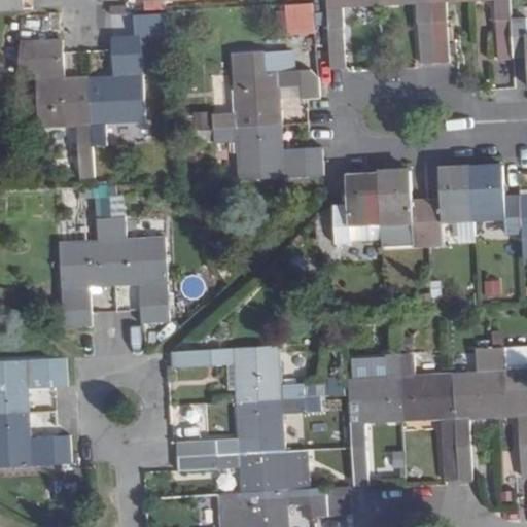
[(0,0),(0,8),(24,8),(23,0),(0,0)]
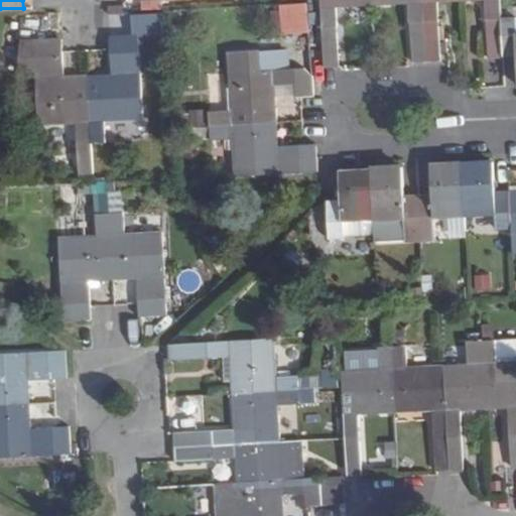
[(323,0),(326,66),(340,65),(337,0),(359,0),(360,4),(373,3),(373,0),(323,0)]
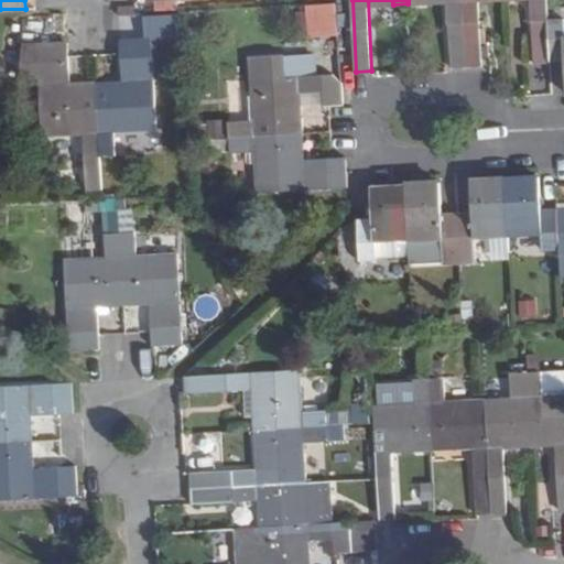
[(447,0),(452,67),(466,66),(463,0),(408,0),(408,3),(424,2),(423,0),(447,0)]
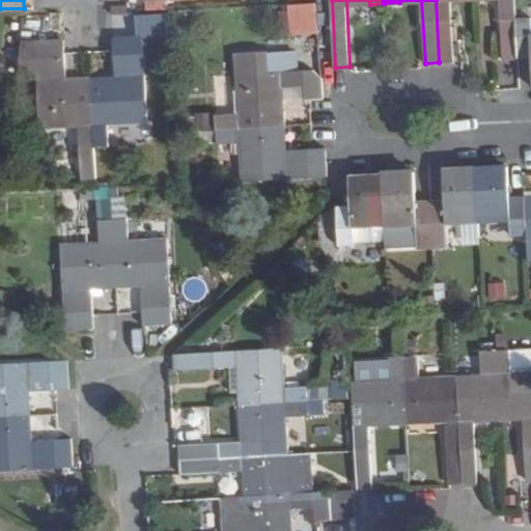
[(436,0),(439,62),(453,62),(450,0),(436,0)]
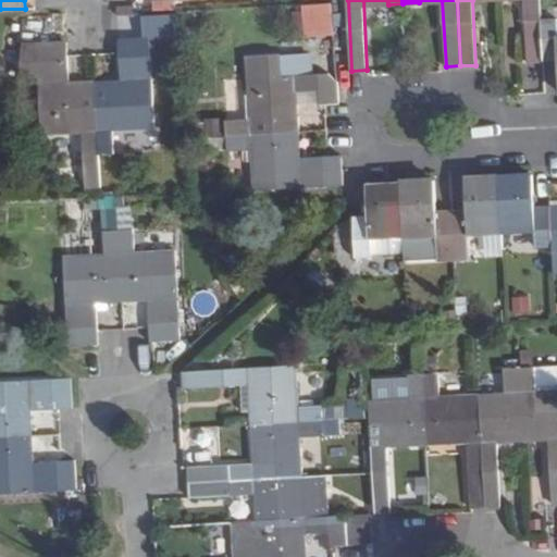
[(524,0),(529,61),(545,61),(544,21),(542,0),(524,0)]
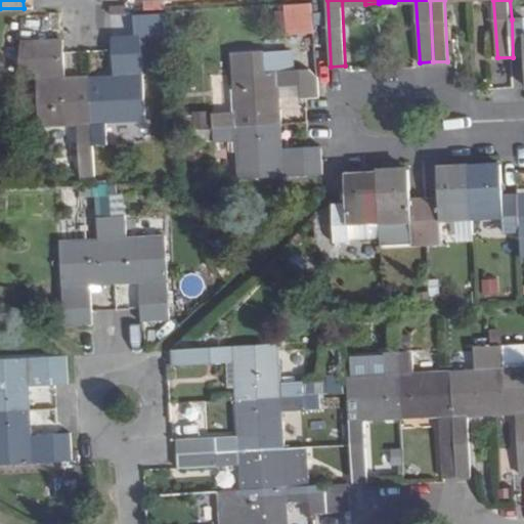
[(280,3),(284,34),(311,31),(309,1),(280,3)]
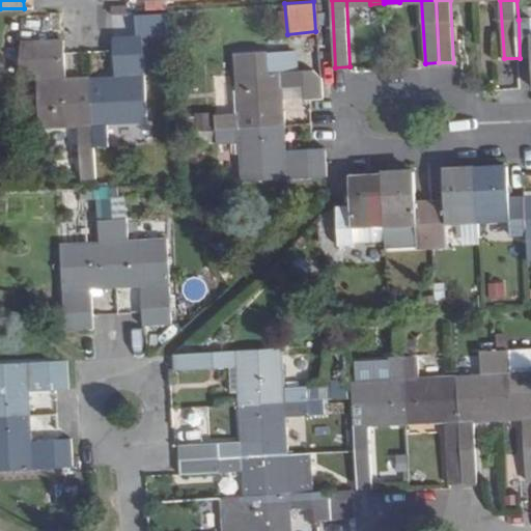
[(112,76),(88,77),(91,148),(107,147),(107,124),(146,122),(141,38),(169,36),(168,15),(137,16),(137,36),(111,37),(112,76)]
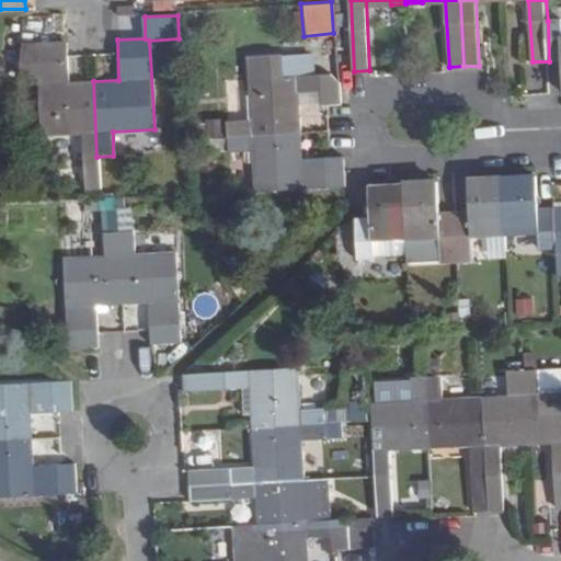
[(560,20),(548,21),(549,61),(560,60),(560,20)]
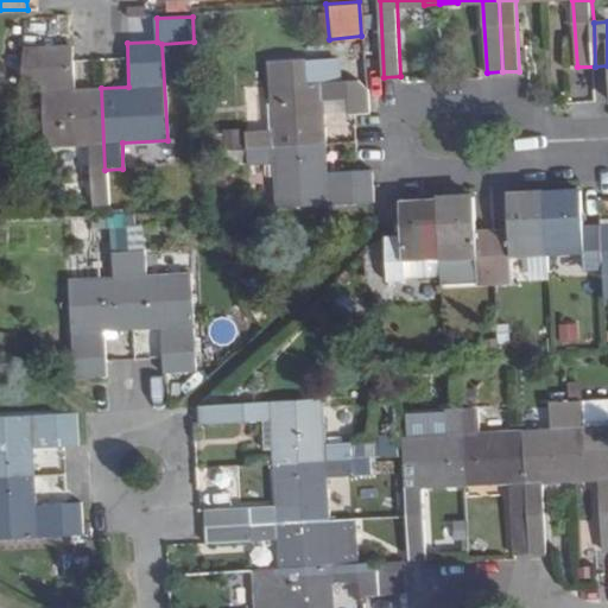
[(108,204),(105,170),(101,88),(75,89),(73,46),(39,49),(24,49),(20,82),(40,82),(44,147),(89,145),(90,170),(92,206),(108,204)]
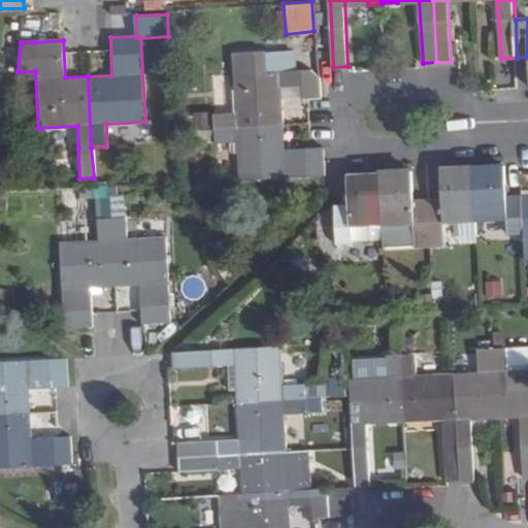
[(283,111),(277,112),(276,89),(282,89),(305,88),(305,98),(321,97),(320,76),(312,70),(266,72),(265,53),(235,55),(238,114),(216,114),(216,130),(284,126),(283,111)]
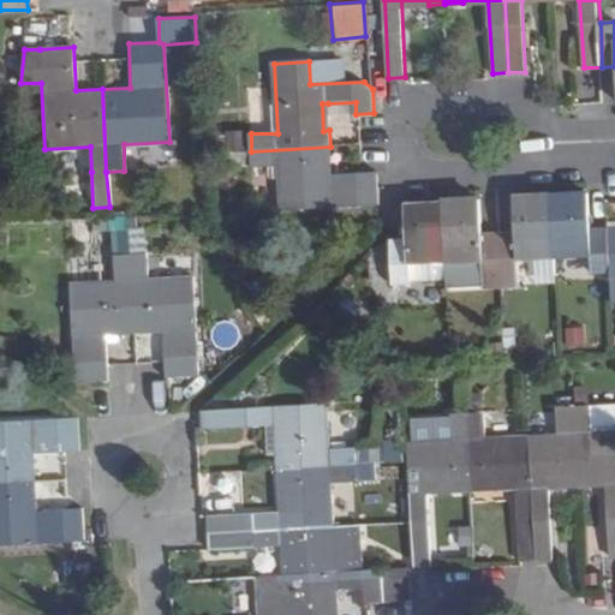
[(332,173),(330,147),(251,151),(252,168),(280,167),(281,210),(378,206),(376,172),(332,173)]
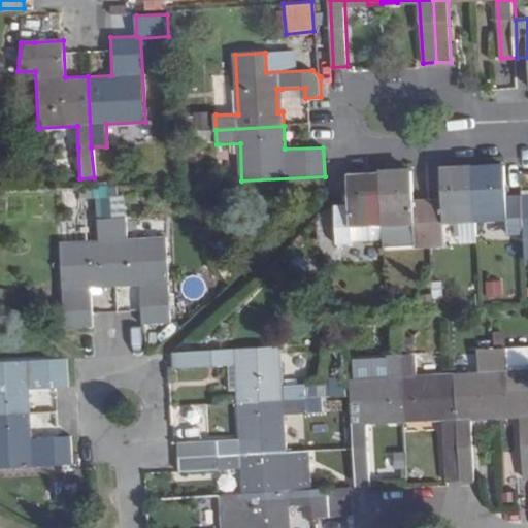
[(507,218),(508,235),(524,234),(521,196),(506,196),(504,168),(474,170),(476,220),(507,218)]
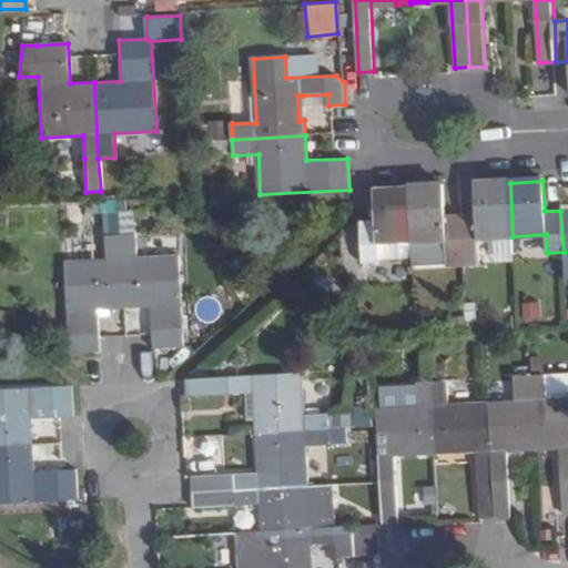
[(478,256),(478,237),(513,236),(510,183),(476,185),(477,215),(460,215),(462,257),(478,256)]
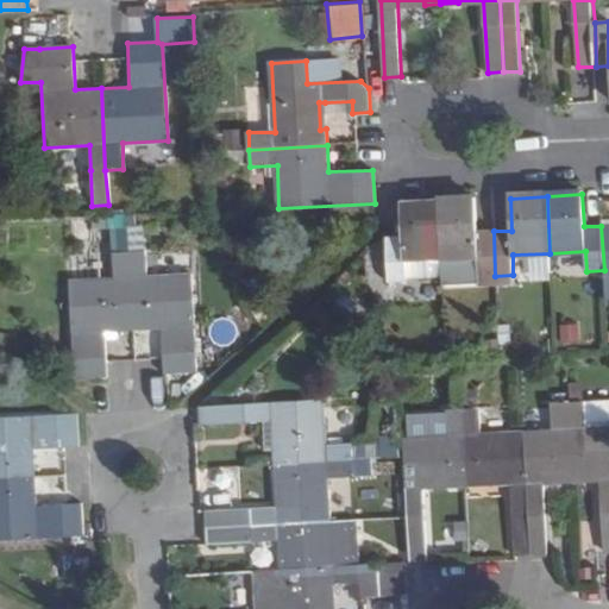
[(477,258),(478,276),(495,276),(494,231),(476,232),(473,200),(439,201),(443,259),(477,258)]
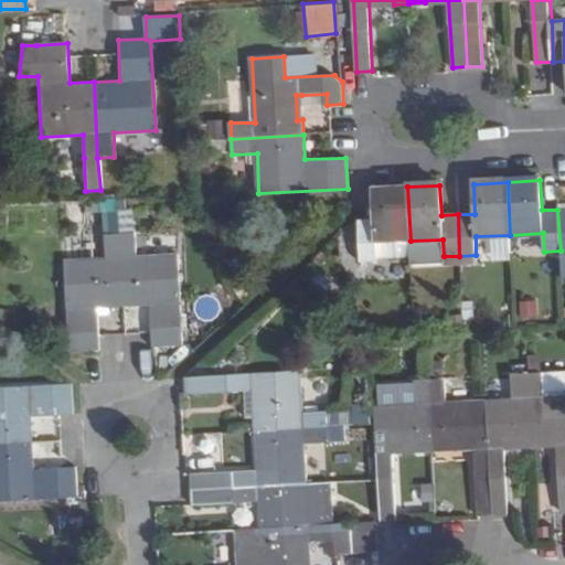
[(377,260),(377,242),(411,241),(407,187),(374,189),(375,219),(359,220),(361,260),(377,260)]
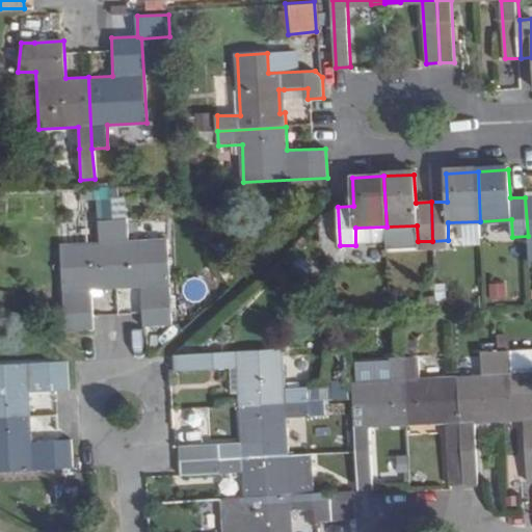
[(129,241),(129,218),(128,196),(113,197),(114,219),(118,287),(141,287),(143,326),(171,325),(167,239),(129,241)]
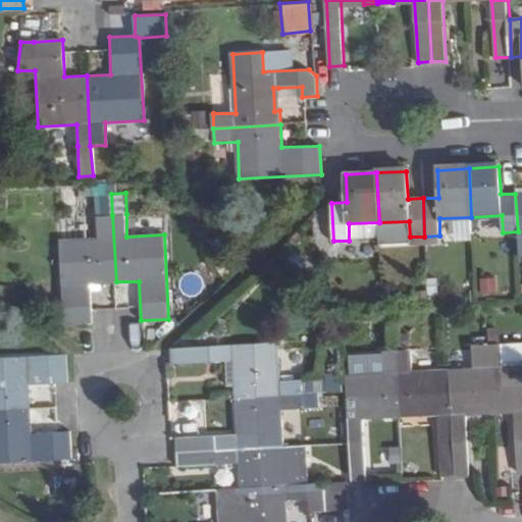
[(99,239),(60,239),(62,324),(93,322),(92,282),(116,281),(112,215),(111,194),(98,195),(99,215),(99,239)]
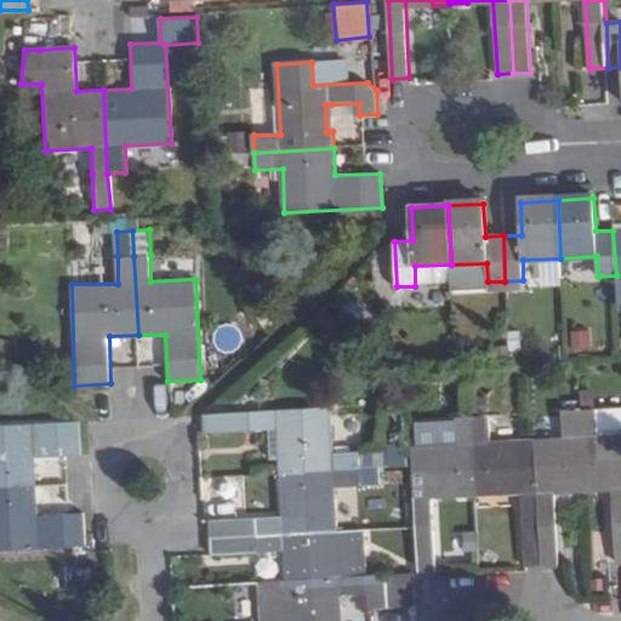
[(571,351),(590,347),(587,326),(568,330),(571,351)]
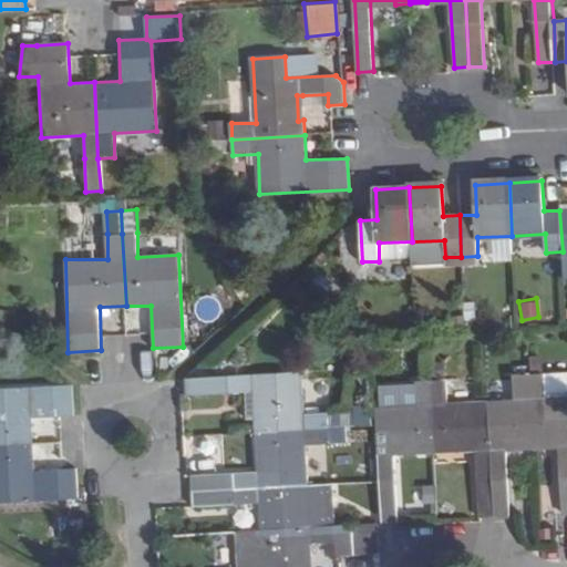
[(302,413),(301,371),(186,378),(186,395),(254,391),(259,392),(261,415),(255,415),(256,432),(327,429),(327,412),(302,413)]
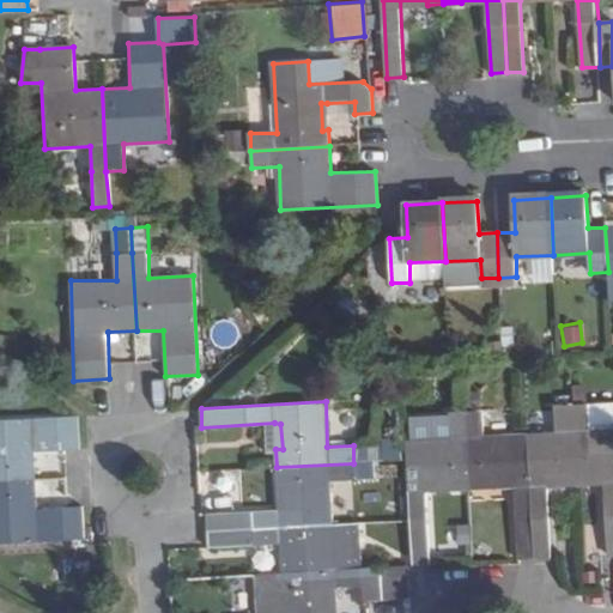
[(612,430),(590,431),(589,405),(571,406),(576,484),(592,484),(592,477),(602,475),(607,553),(612,553),(612,430)]
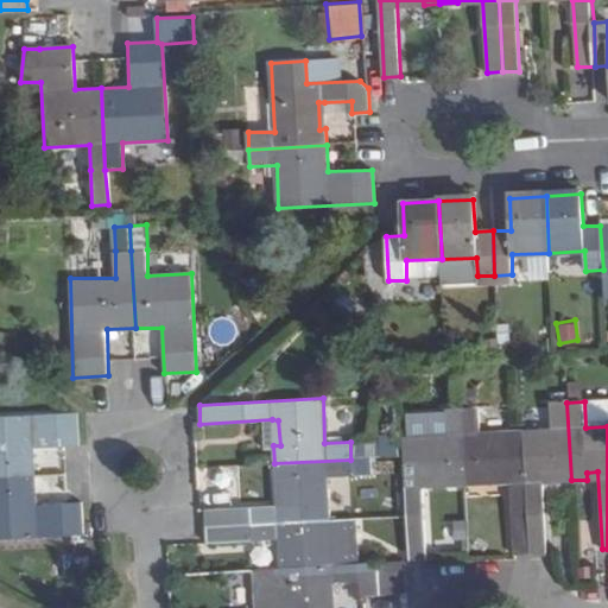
[(553,481),(571,480),(567,403),(551,404),(552,430),(523,431),(530,552),(545,552),(542,475),(553,475),(553,481)]
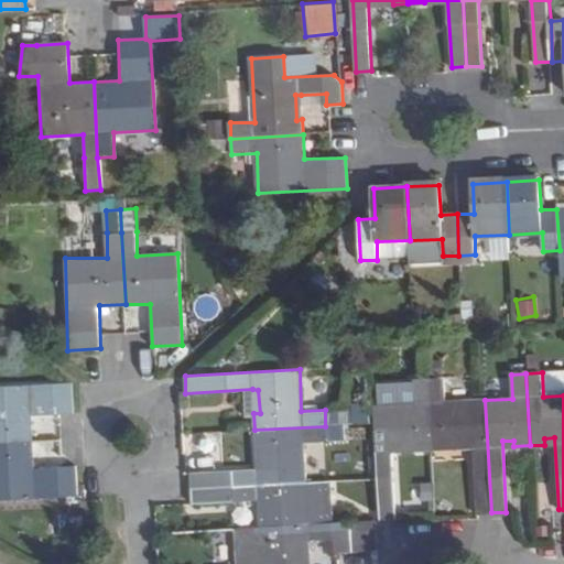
[(418,446),(419,452),(433,451),(429,379),(413,380),(416,404),(375,407),(380,518),(394,518),(391,447),(418,446)]
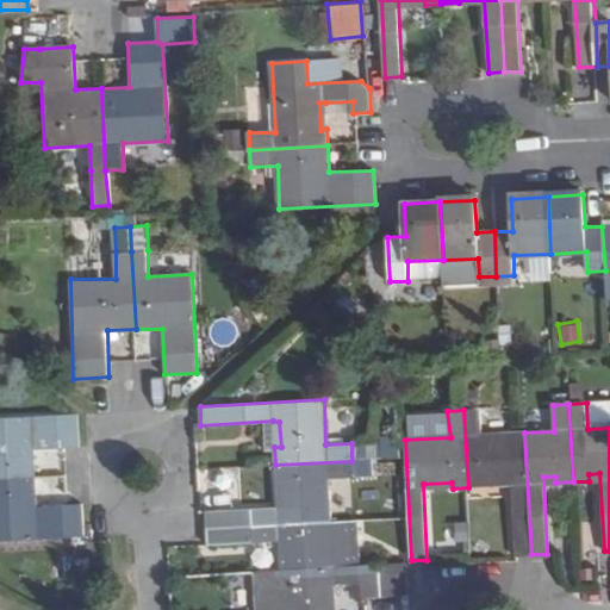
[(510,479),(515,554),(531,554),(524,433),(481,435),(480,410),(464,410),(468,487),(484,486),(484,480),(510,479)]
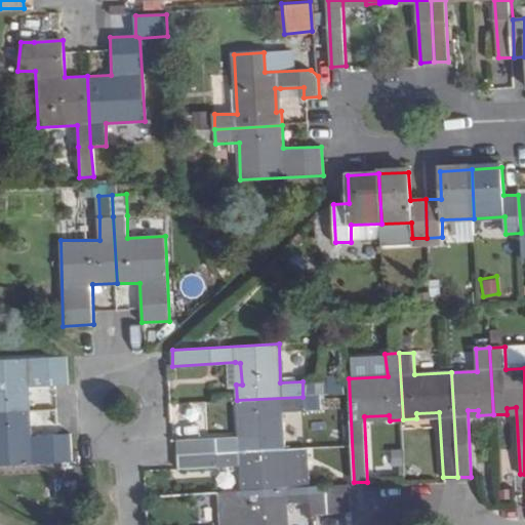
[(0,411),(32,409),(31,387),(68,384),(67,356),(66,356),(0,360),(0,411)]
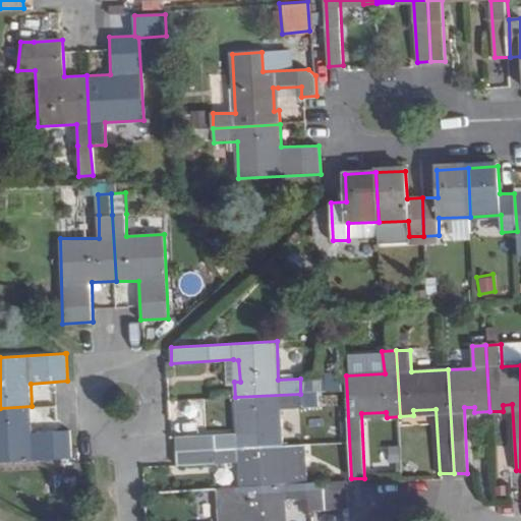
[(280,408),(302,408),(300,394),(235,397),(236,411),(241,411),(242,435),(175,438),(176,451),(282,445),(280,408)]
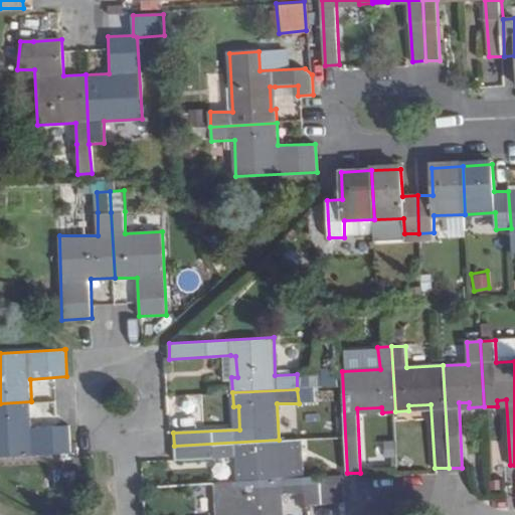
[(33,427),(31,401),(0,403),(0,457),(70,452),(69,425),(33,427)]
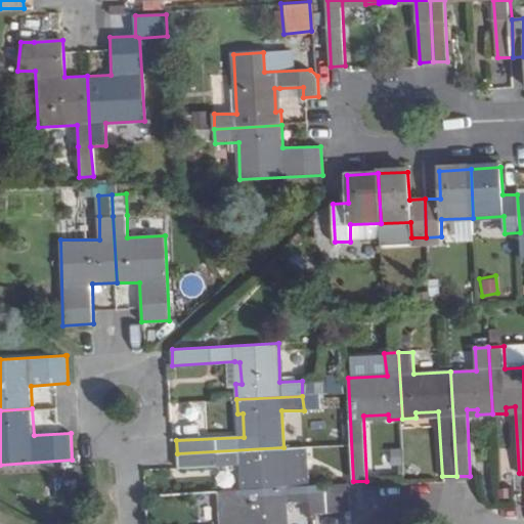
[(246,474),(239,474),(241,488),(307,484),(305,446),(284,447),(177,453),(178,467),(246,464),(246,474)]
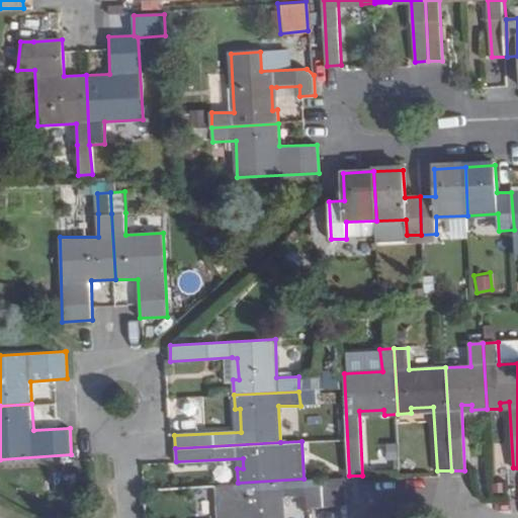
[(286,517),(280,517),(279,497),(307,495),(307,507),(324,506),(346,505),(345,482),(344,477),(323,478),(304,479),(238,483),(217,484),(218,517),(286,517)]
